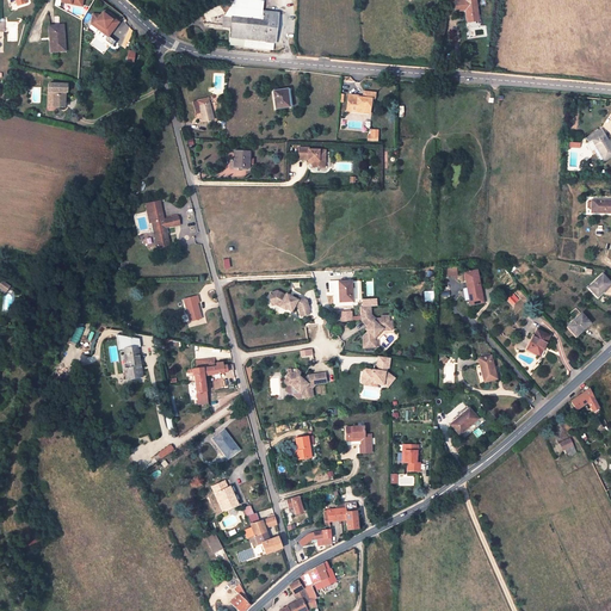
[(245,0),(235,0),(227,14),(232,17),(229,30),(229,38),(245,39),(244,45),(244,47),(273,50),(277,13),(263,12),(264,2),(245,0)]
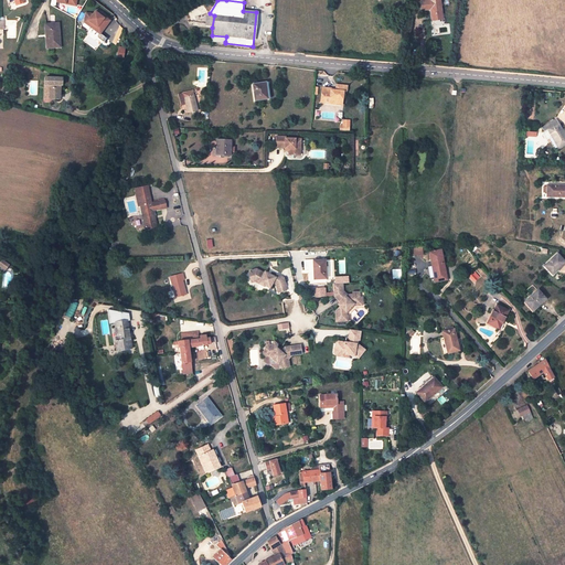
[(427,0),(420,1),(422,10),(430,9),(432,20),(443,19),(440,7),(439,8),(438,0),(427,0)]
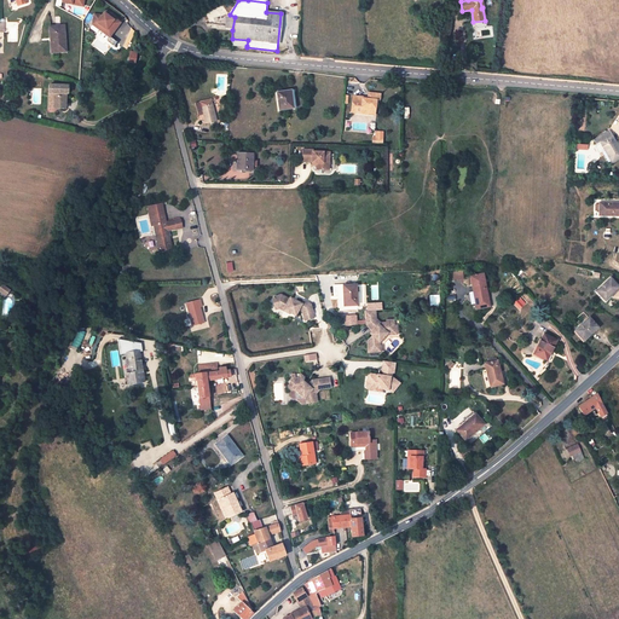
[(111,18),(104,13),(102,16),(100,16),(94,15),(92,22),(96,22),(106,29),(108,28),(113,32),(120,22),(115,18),(114,19),(111,18)]
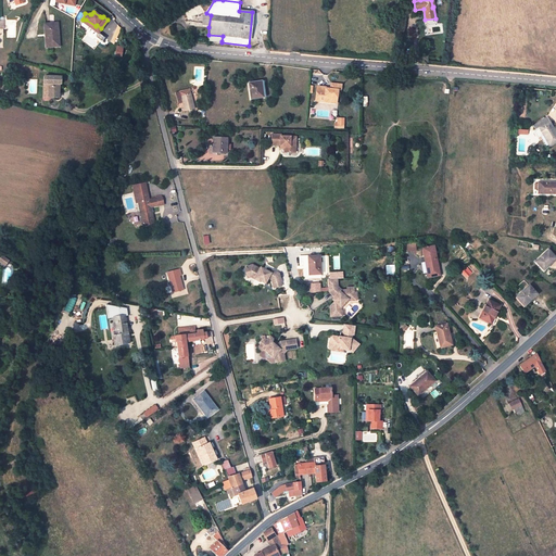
[(86,20),(83,20),(83,22),(98,33),(101,28),(97,25),(96,26),(86,20)]
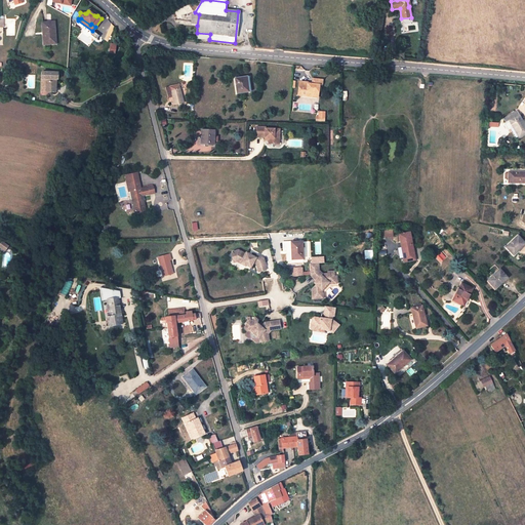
[(44,38),(44,44),(53,43),(52,31),(54,31),(53,23),(42,24),(44,38)]
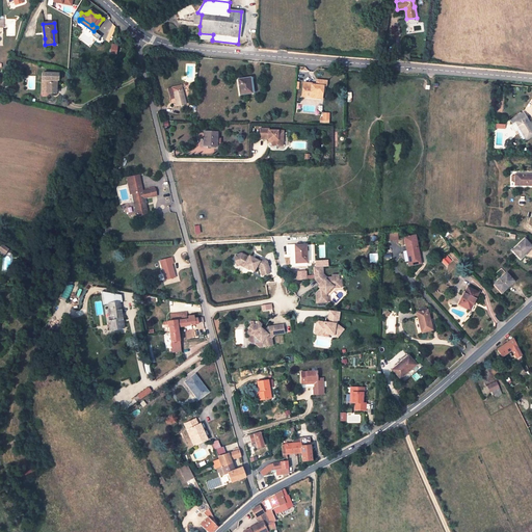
[(46,94),(56,94),(57,81),(58,81),(58,74),(43,73),(43,80),(47,80),(46,94)]
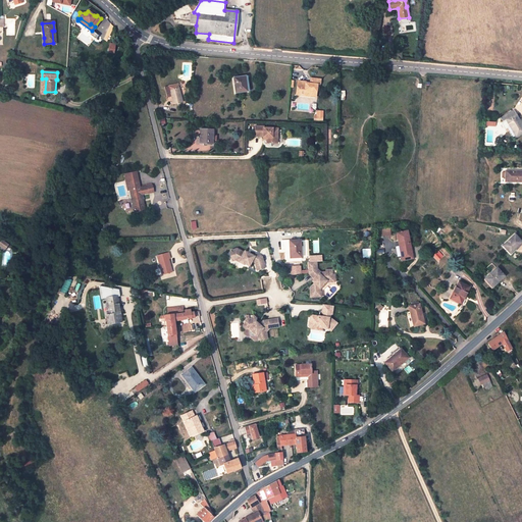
[(246,76),(233,77),(236,93),(248,91),(246,76)]
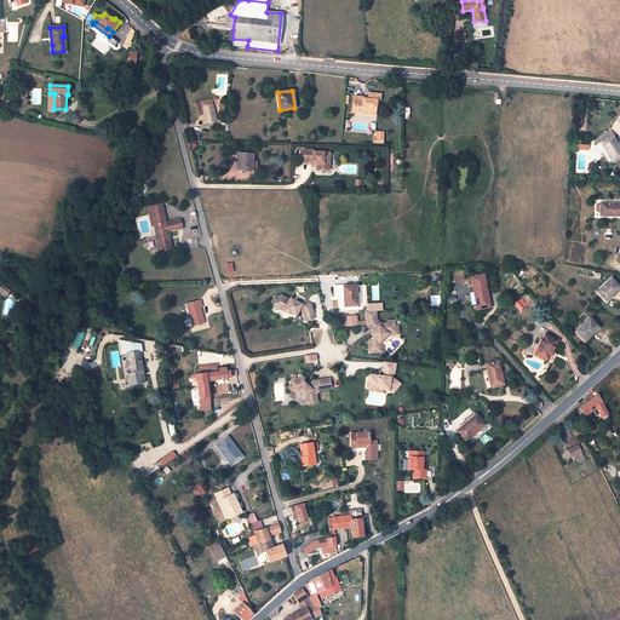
[(354,96),(352,109),(356,109),(356,114),(368,115),(368,113),(375,113),(375,110),(379,108),(380,95),(369,93),(368,99),(362,99),(362,97),(354,96)]
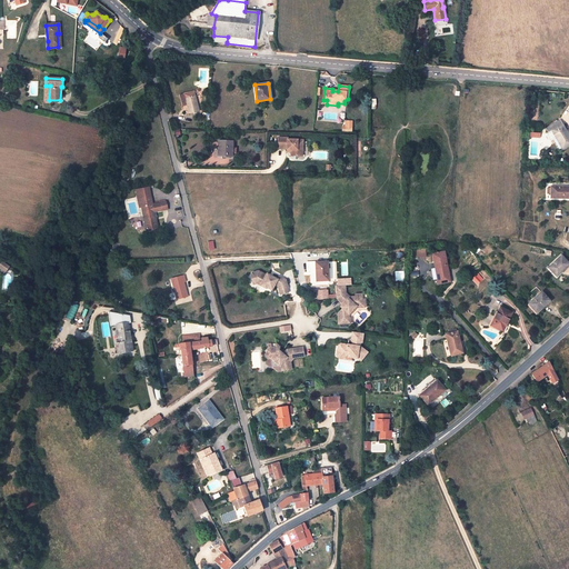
[(193,91),(180,95),(182,106),(187,105),(189,113),(199,111),(197,105),(193,91)]
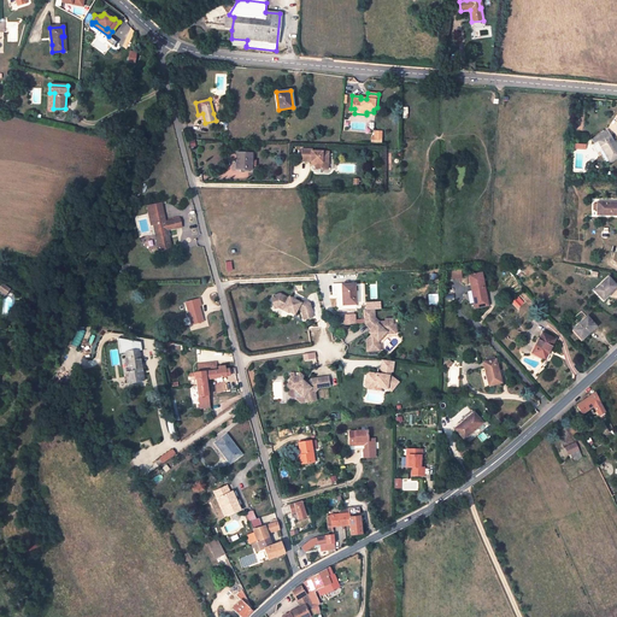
[(607,130),(592,139),(594,144),(598,141),(610,163),(616,158),(616,148),(616,147),(615,148),(613,146),(616,145),(607,130)]
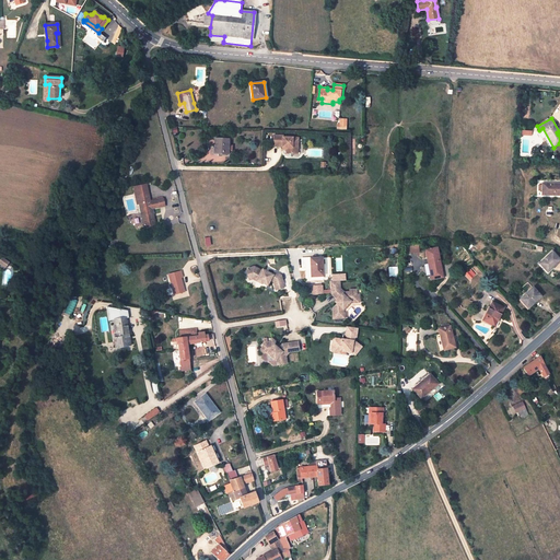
[(282,147),(287,148),(287,150),(287,153),(293,153),(293,152),(298,152),(299,144),(299,138),(292,138),(282,137),(282,136),(273,136),(273,146),(282,147)]
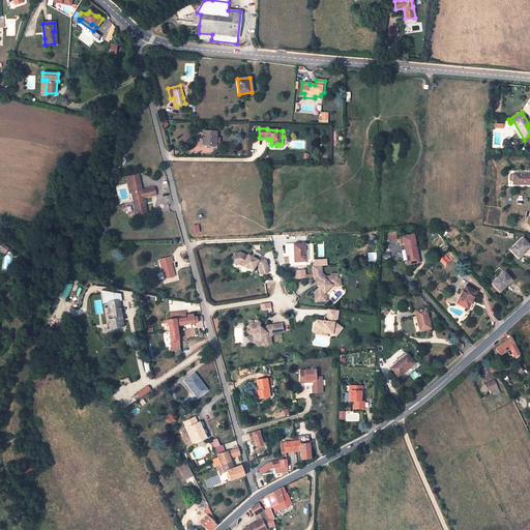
[(203,131),(203,138),(203,145),(206,145),(216,145),(216,142),(216,138),(216,131),(203,131)]
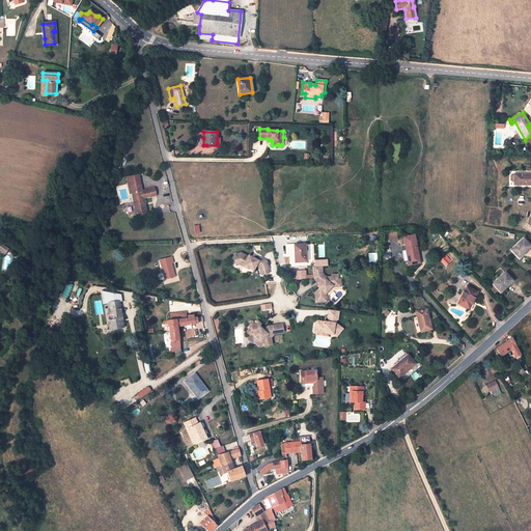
[(530,173),(514,174),(514,183),(518,183),(518,185),(530,185),(530,173)]
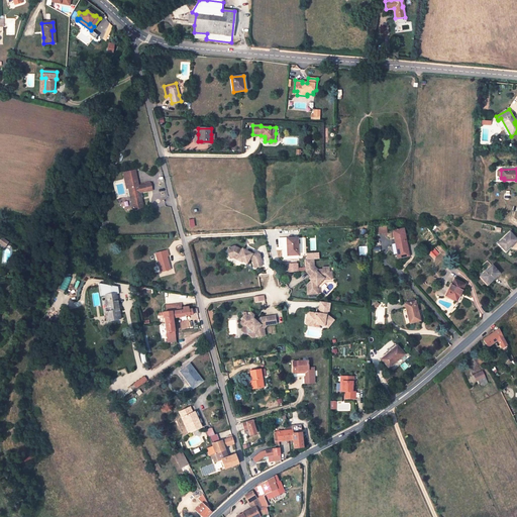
[(123,174),(125,181),(126,189),(128,188),(133,210),(143,207),(140,193),(151,190),(150,183),(138,186),(136,178),(135,171),(123,174)]
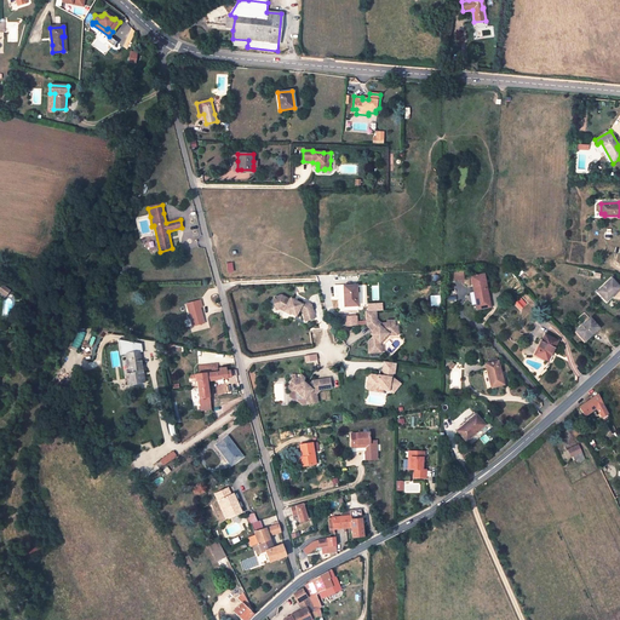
[(463,270),(454,271),(454,280),(464,280),(463,270)]
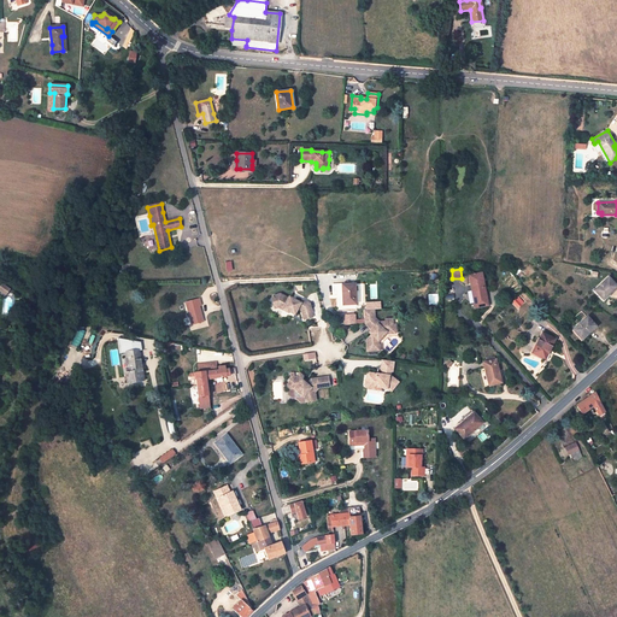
[(481,274),(469,276),(476,307),(488,305),(481,274)]
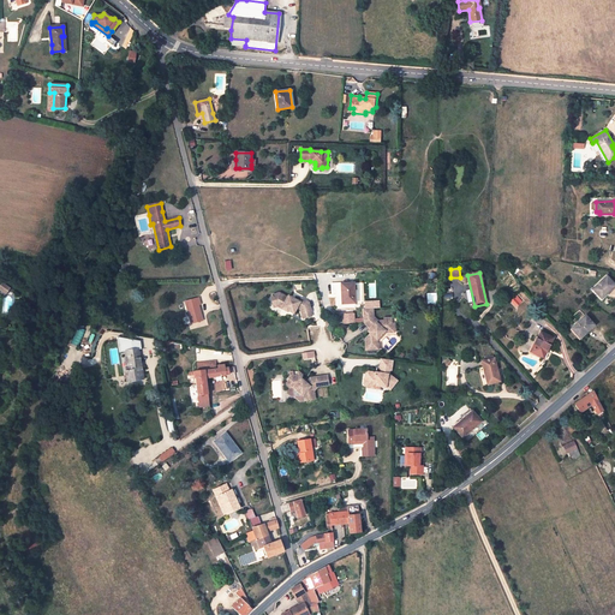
[(607,276),(592,290),(602,299),(614,286),(607,276)]
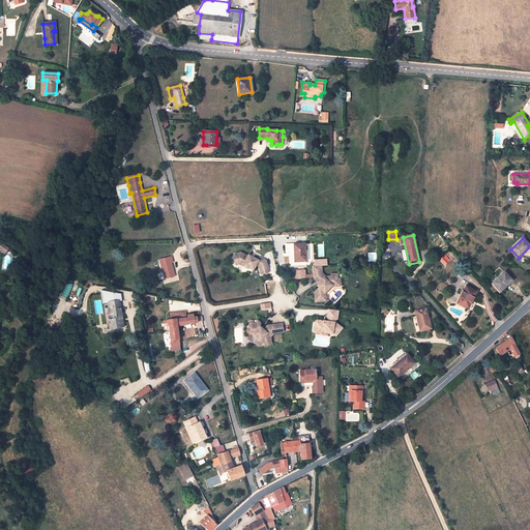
[(3,244),(0,247),(0,249),(5,254),(8,248),(3,244)]
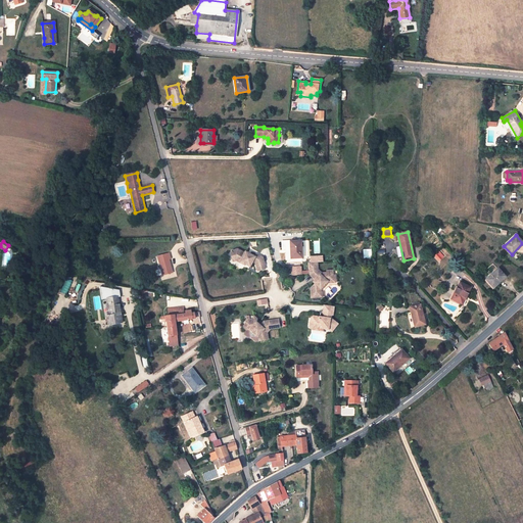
[(290,241),(290,250),(292,250),(292,257),(301,257),(300,241),(290,241)]
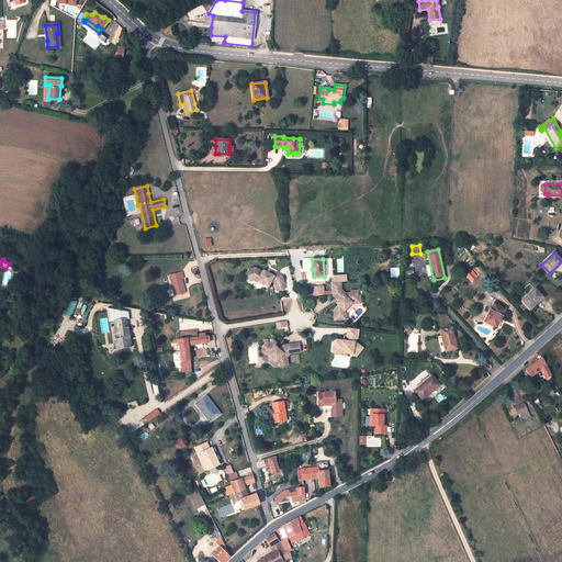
[(247,274),(248,279),(250,280),(254,279),(258,281),(257,283),(262,285),(268,288),(271,282),(274,283),(276,289),(283,287),(284,287),(282,278),(276,274),(273,278),(269,276),(268,277),(266,276),(267,274),(263,273),(262,274),(255,271),(248,272),(247,274)]
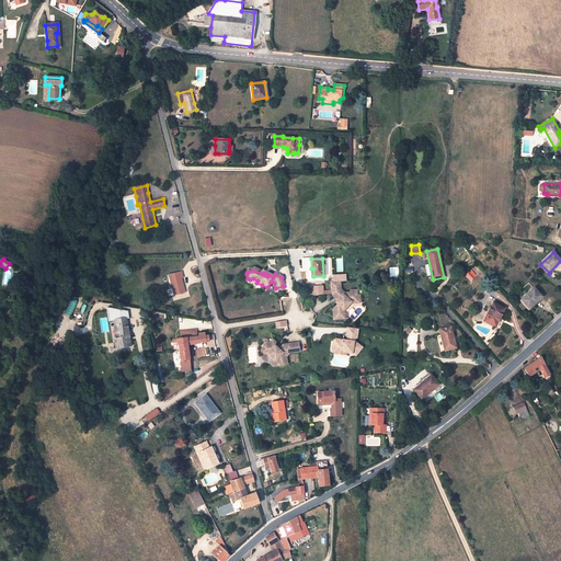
[(181,272),(169,275),(174,295),(182,293),(181,289),(183,288),(181,278),(183,278),(181,272)]
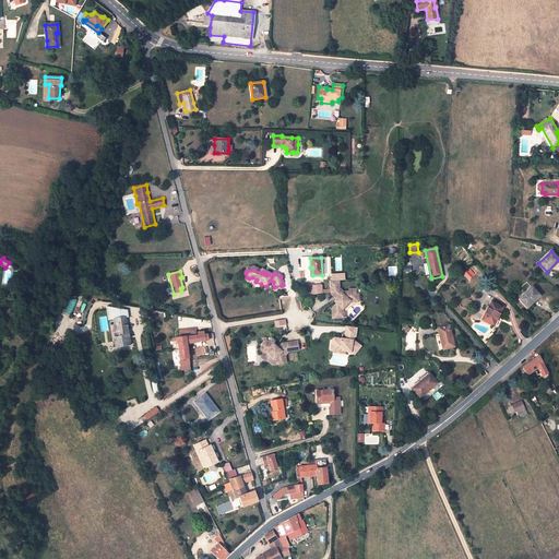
[(329,282),(330,293),(335,299),(335,305),(330,310),(330,319),(342,318),(342,313),(341,313),(341,309),(349,301),(353,301),(353,296),(355,296),(355,295),(355,290),(348,290),(348,293),(343,293),(339,288),(339,281),(329,282)]
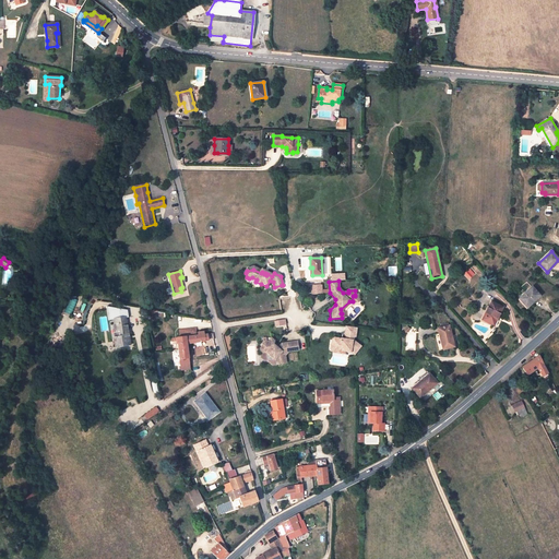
[(320,285),(310,287),(311,296),(321,294),(320,285)]
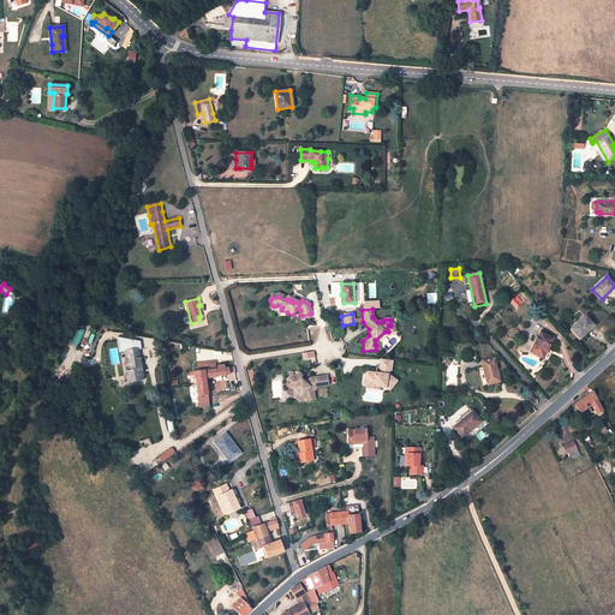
[(585,316),(571,329),(579,339),(593,326),(585,316)]
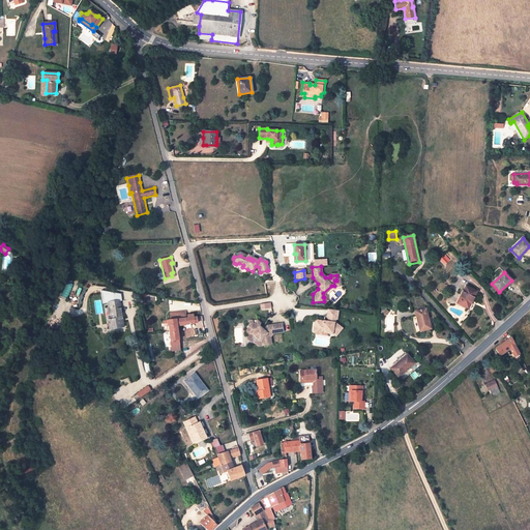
[(323,293),(325,294),(331,288),(339,288),(339,280),(336,280),(336,281),(334,281),(334,286),(331,286),(323,293)]
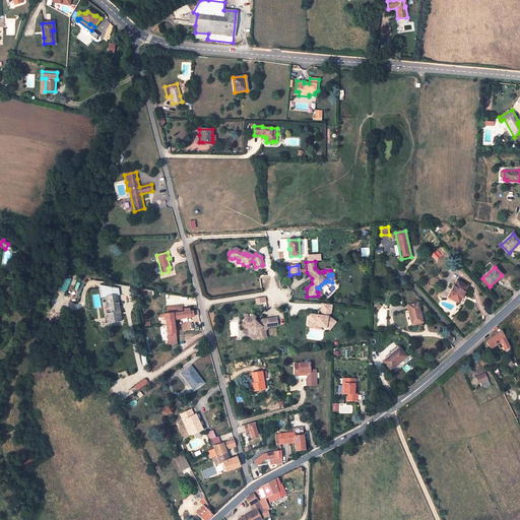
[(468,285),(457,280),(449,298),(459,303),(462,298),(461,297),(463,294),(464,294),(468,285)]
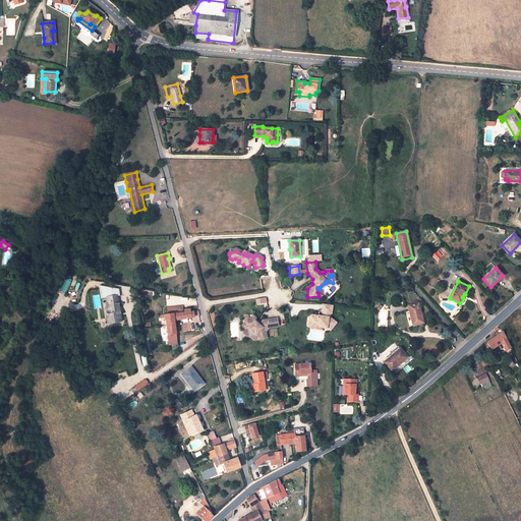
[(117,296),(106,297),(109,314),(106,314),(107,324),(121,322),(117,296)]
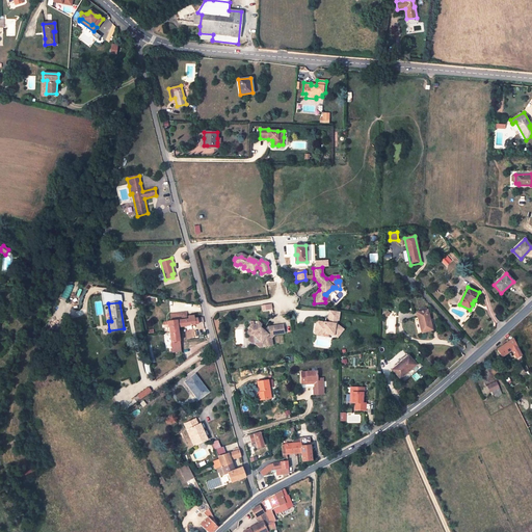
[(427,310),(417,313),(422,333),(432,330),(427,310)]
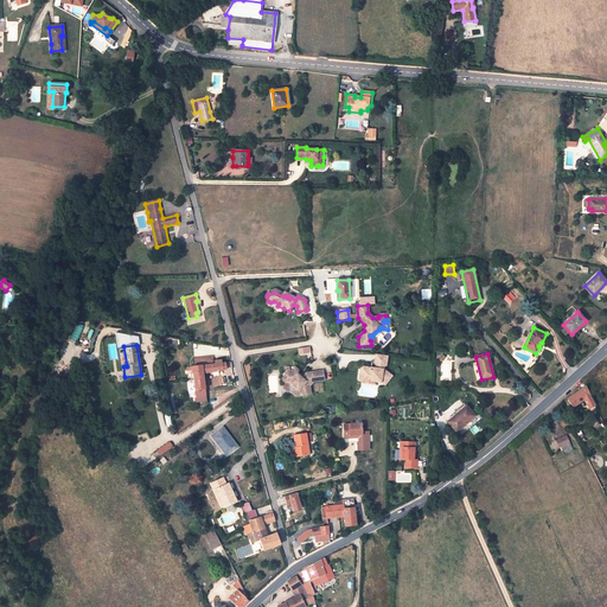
[(360,369),(359,376),(362,378),(368,378),(368,381),(375,382),(381,383),(381,382),(382,382),(385,384),(393,377),(384,370),(384,366),(387,366),(388,356),(376,355),(375,364),(376,365),(376,369),(374,369),(374,370),(370,370),(369,368),(363,368),(360,369)]
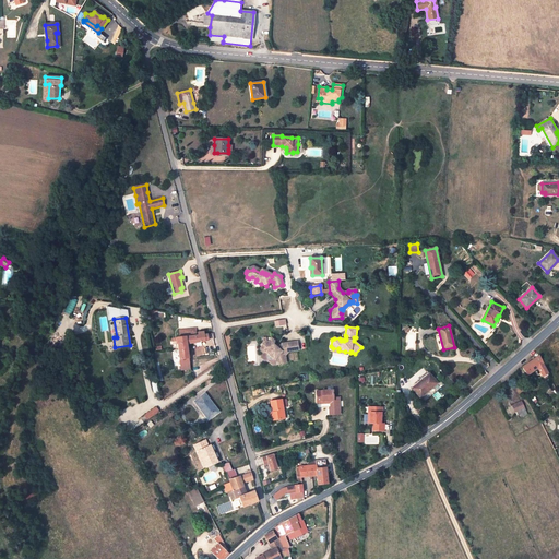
[(179,331),(180,337),(195,335),(195,333),(195,329),(179,331)]
